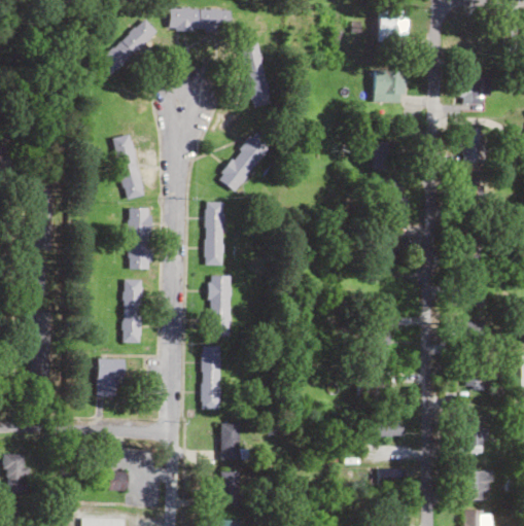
[(231,8),(170,8),(170,30),(231,30),(231,8)]
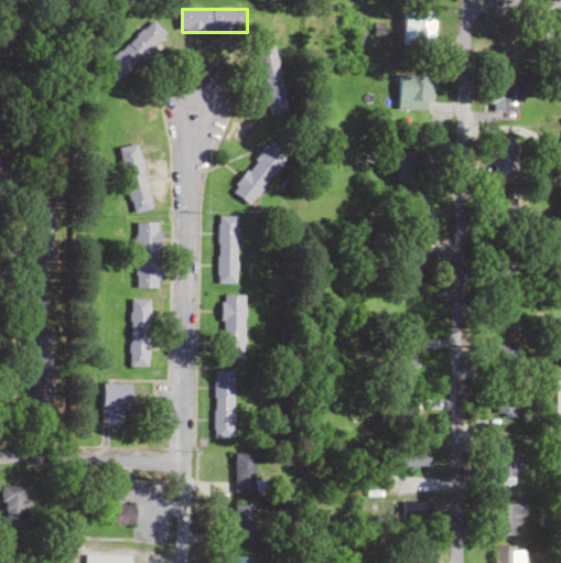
[(433,11),(407,11),(407,44),(433,44),(433,11)]
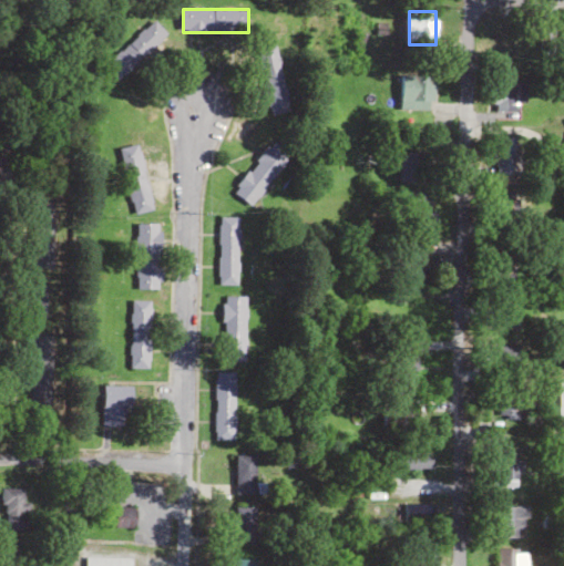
[(168,34),(156,20),(106,67),(120,81),(168,34)]
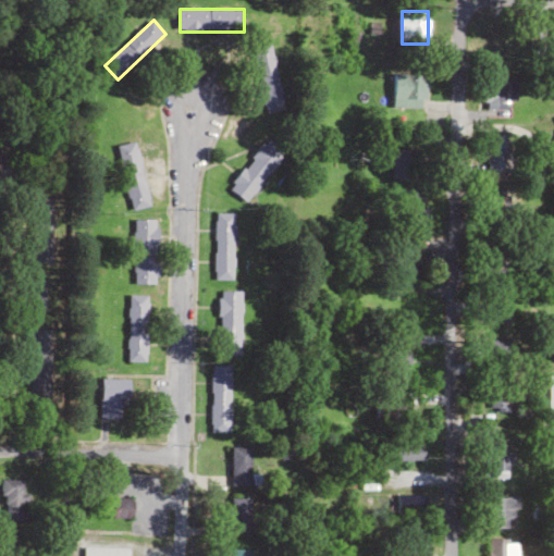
[(531,50),(548,50),(548,26),(531,26),(531,50)]
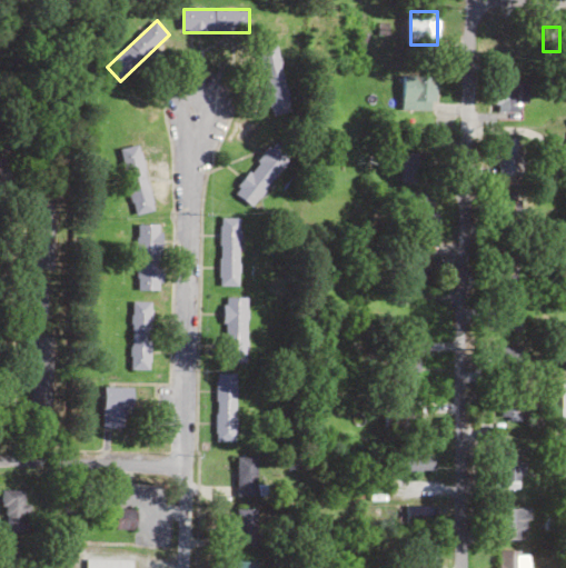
[(293,111),(279,46),(260,50),(274,116),(293,111)]
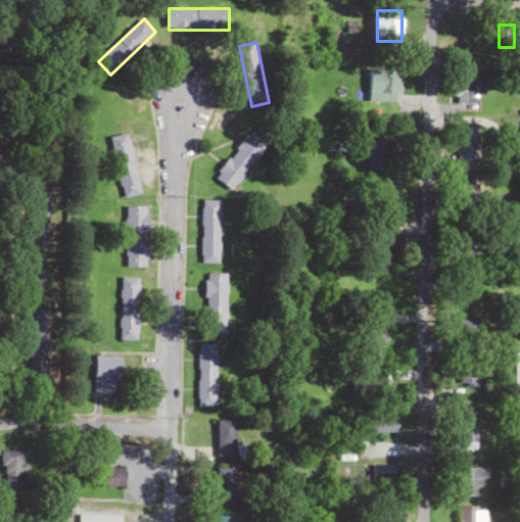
[(402,69),(372,69),(372,102),(402,102),(402,69)]
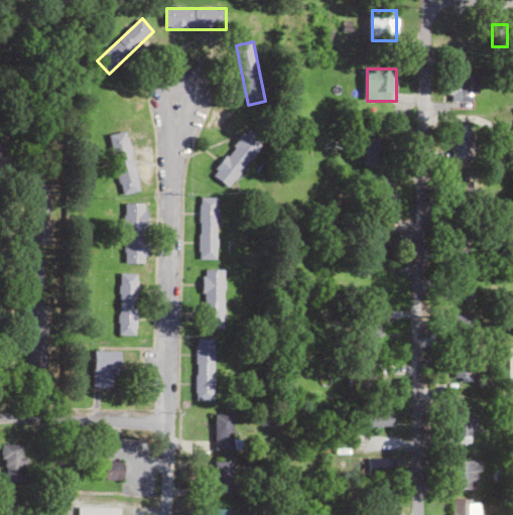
[(453,103),(471,103),(471,93),(482,93),(482,75),(453,75),(453,103)]
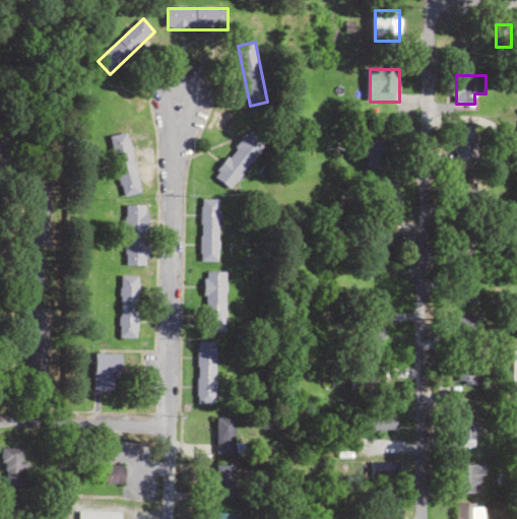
[(215,177),(234,189),(267,140),(249,128),(215,177)]
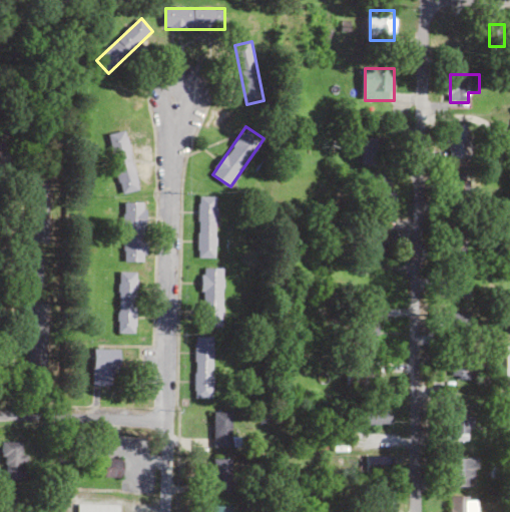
[(473,158),(473,126),(450,126),(450,158),(473,158)]
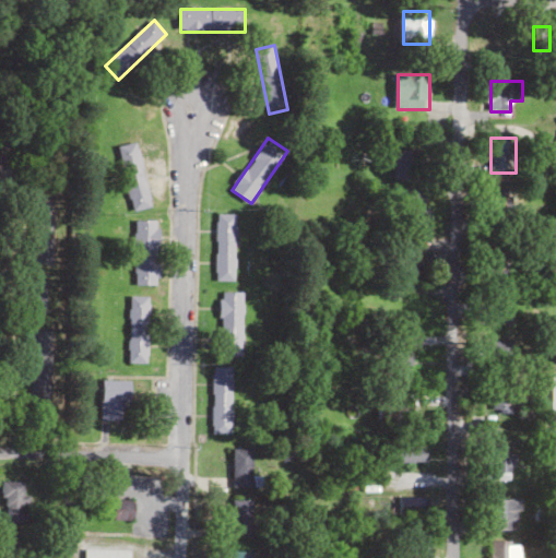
[(151,208),(141,142),(122,145),(132,211),(151,208)]
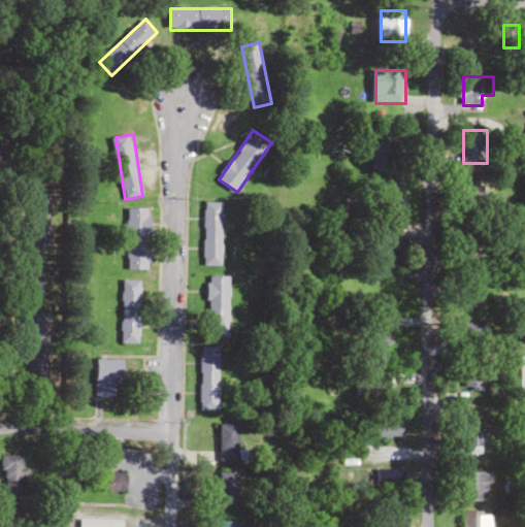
[(398,173),(398,143),(375,143),(375,173),(398,173)]
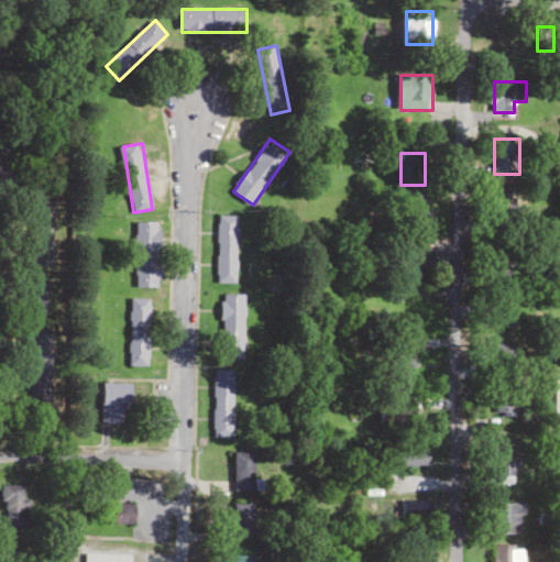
[(239,283),(239,216),(219,216),(219,283),(239,283)]
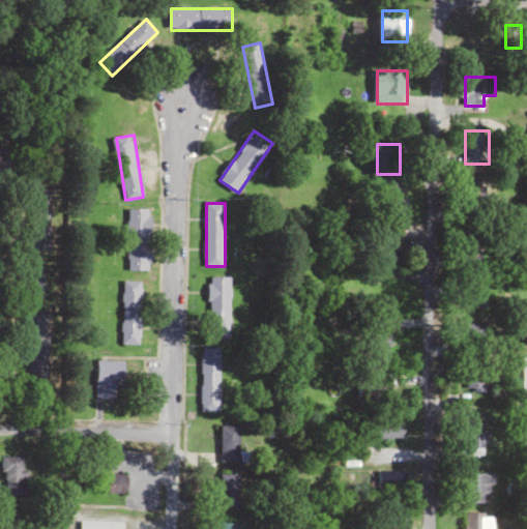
[(129,271),(152,271),(152,209),(129,209),(129,271)]
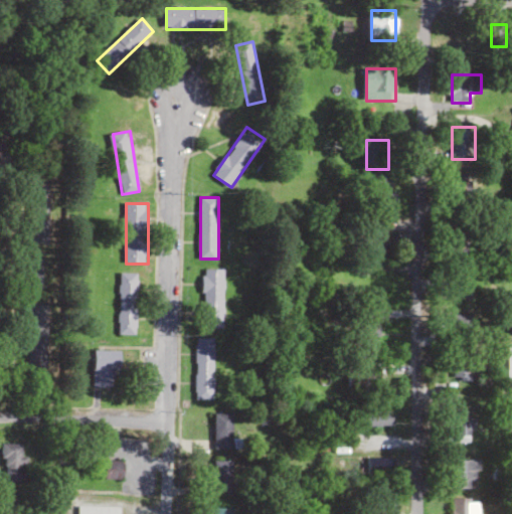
[(224,270),(205,270),(205,330),(224,330),(224,270)]
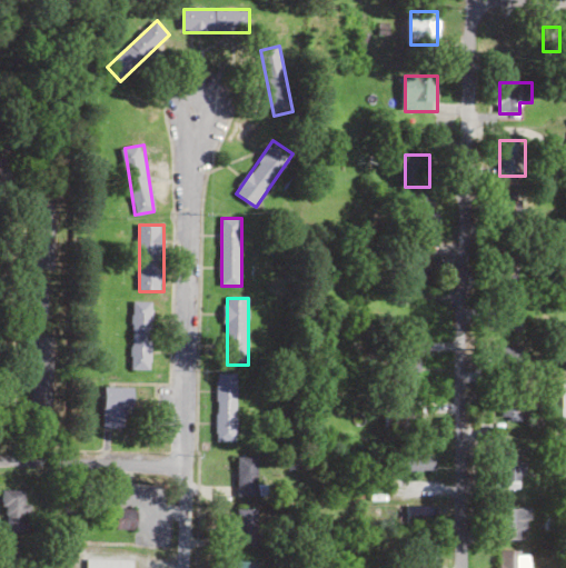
[(152,302),(133,302),(133,370),(152,370),(152,302)]
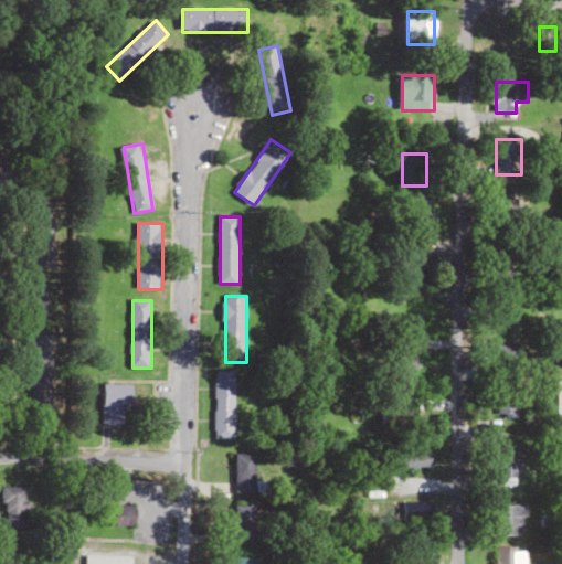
[(53,334),(32,334),(32,403),(53,403),(53,334)]
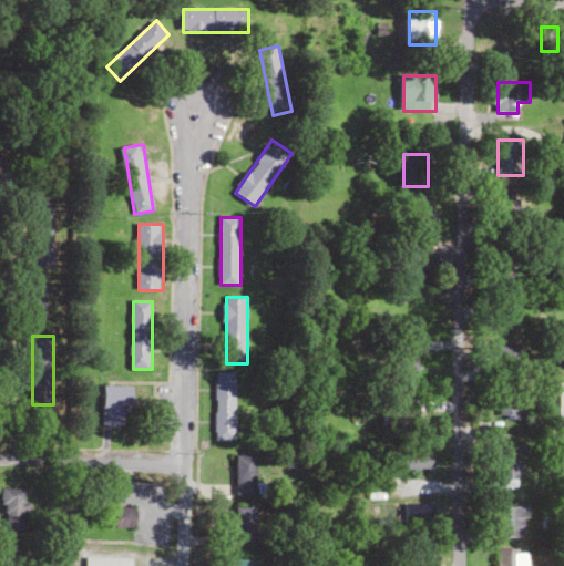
[(217,441),(236,441),(236,373),(217,373),(217,441)]
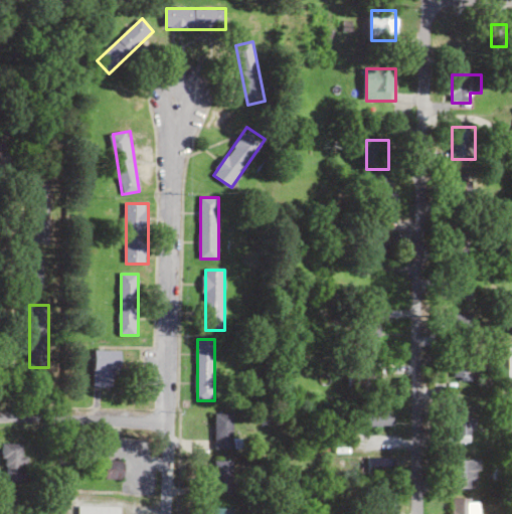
[(123,371),(123,351),(95,351),(95,388),(114,388),(114,371),(123,371)]
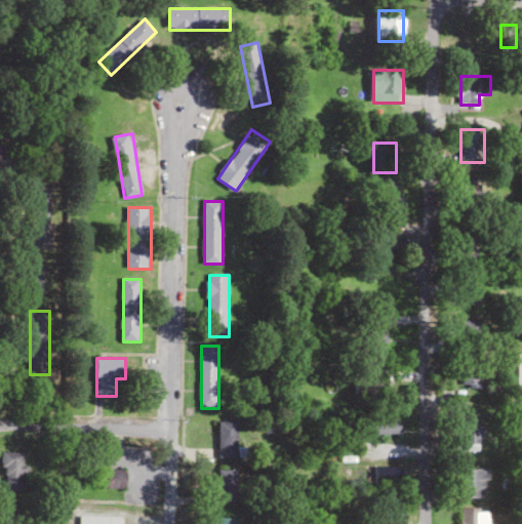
[(485,365),(464,365),(464,388),(485,388),(485,365)]
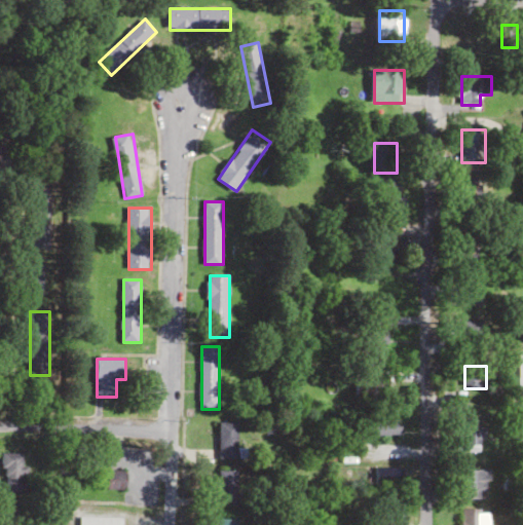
[(483,452),(483,416),(465,416),(465,452),(483,452)]
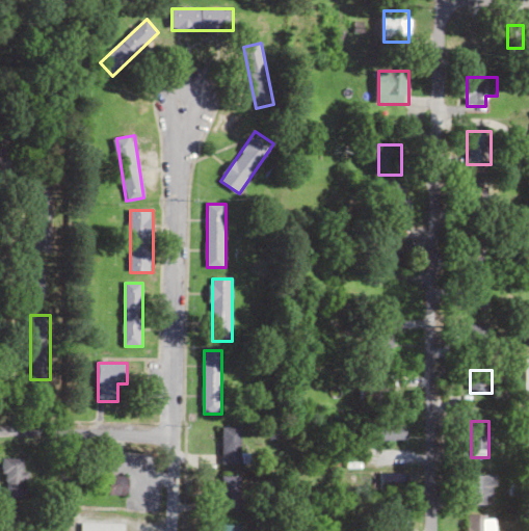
[(377,425),(377,442),(407,442),(407,425),(377,425)]
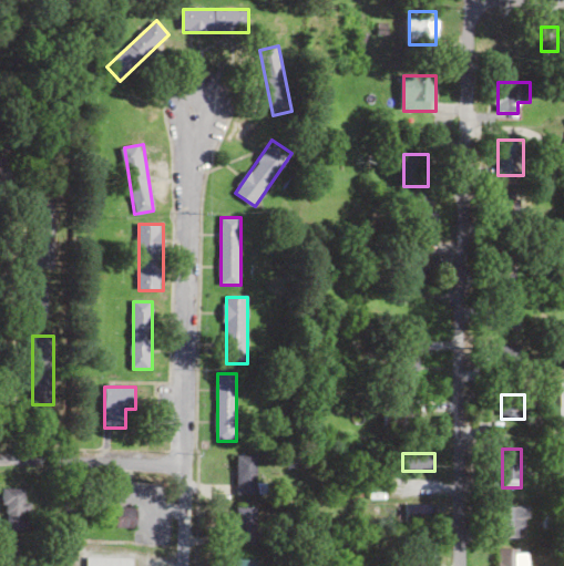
[(258,456),(236,456),(236,494),(258,494),(258,456)]
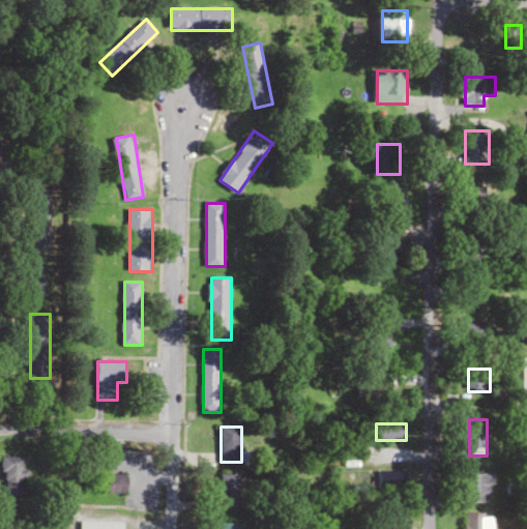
[(24,457),(2,458),(3,498),(5,498),(5,528),(21,528),(20,499),(26,499),(24,457)]
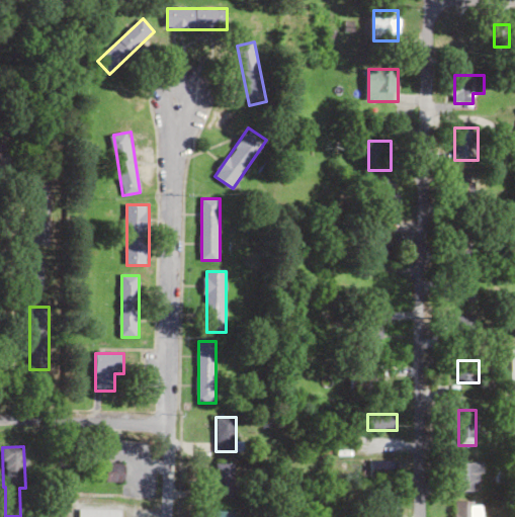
[(216,497),(235,497),(235,462),(216,462),(216,497)]
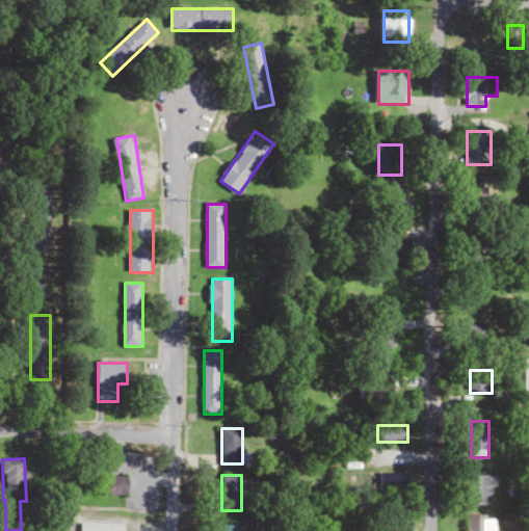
[(128,476),(104,476),(104,495),(128,495),(128,476)]
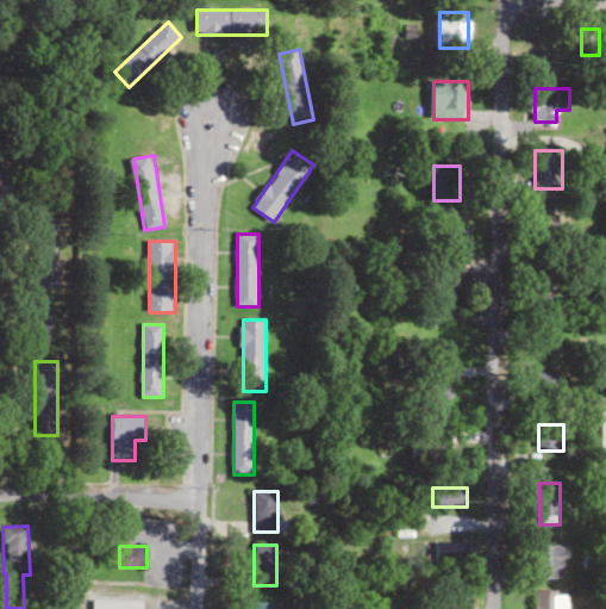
[(569,570),(569,546),(539,546),(539,582),(560,582),(560,570),(569,570)]
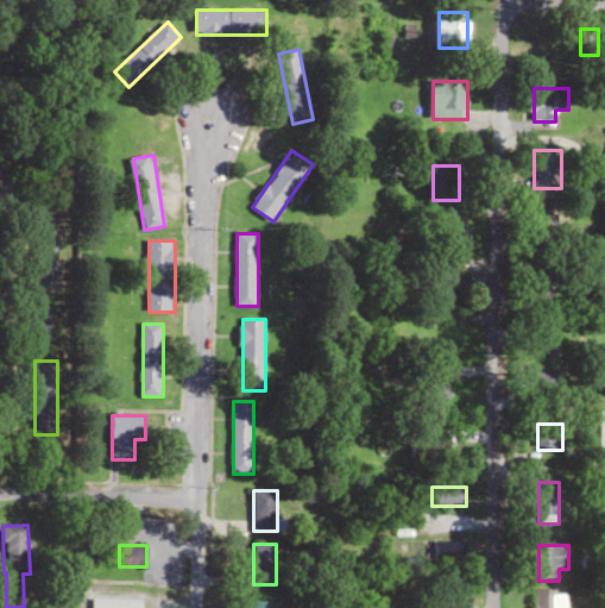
[(568,607),(568,591),(536,591),(535,607),(568,607)]
